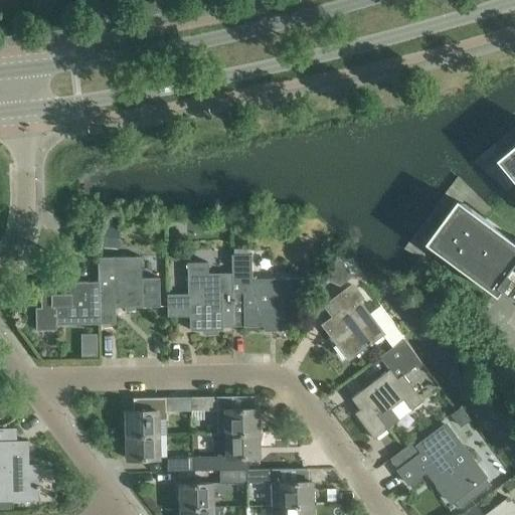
[(514,153),(501,165),(511,177),(514,181),(514,153)]
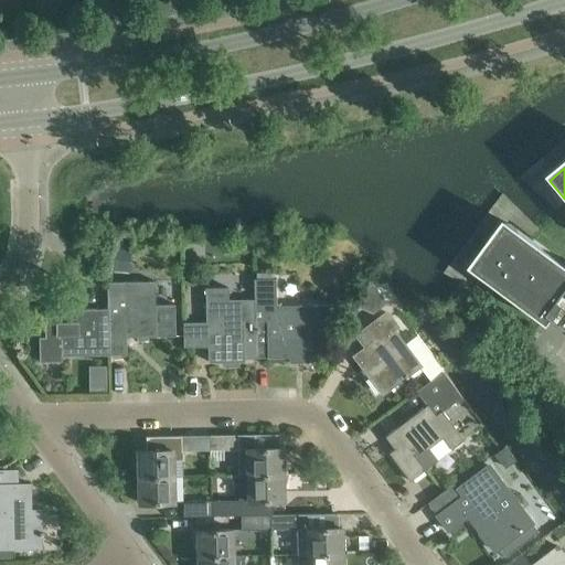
[(548,316),(552,318),(564,328),(564,265),(539,246),(532,241),(523,235),(508,224),(473,270),(487,280),(496,287),(542,321),(543,322),(548,316)]
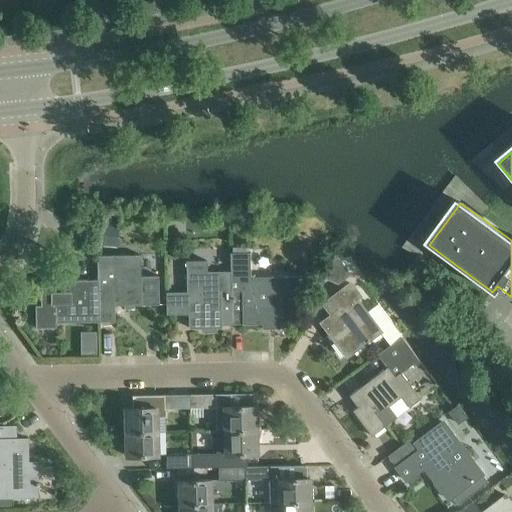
[(100,215),(99,223),(104,224),(101,244),(114,246),(116,246),(120,217),(121,211),(101,208),(100,215)]
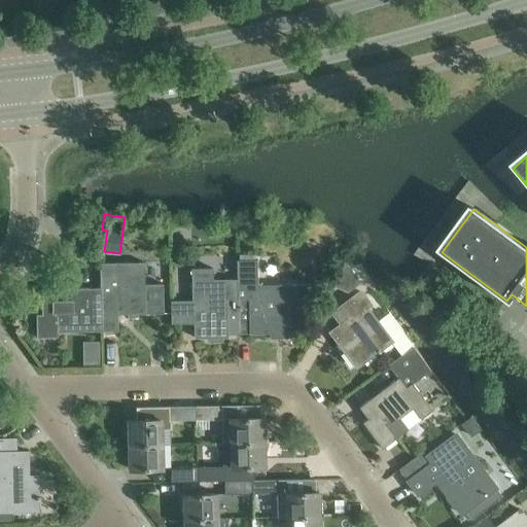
[(343,257),(332,283),(344,288),(357,277),(343,257)]
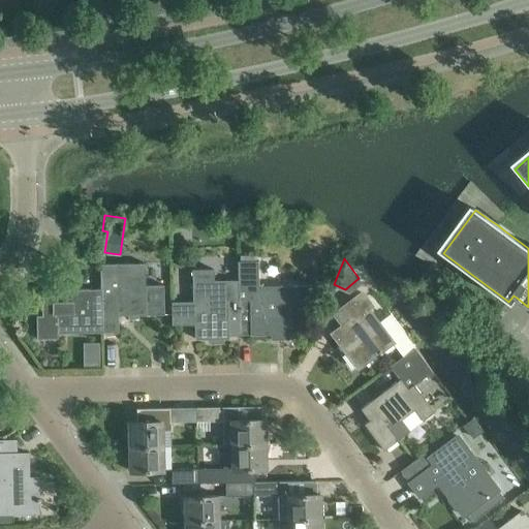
[(258,260),(239,261),(239,281),(240,335),(271,335),(271,339),(289,339),(288,319),(303,318),(303,308),(314,308),(313,285),(261,286),(261,284),(259,284),(258,260)]
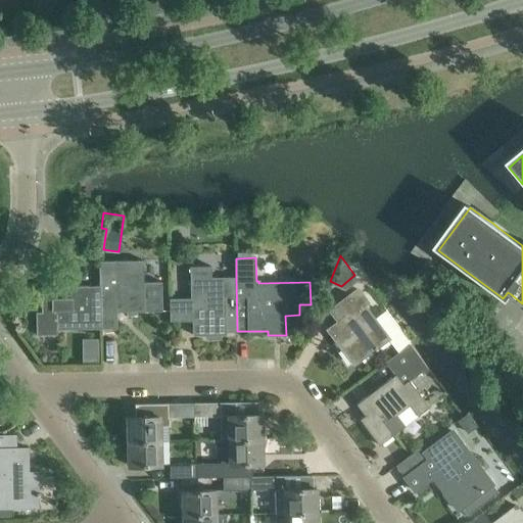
[(101,286),(101,328),(119,328),(117,312),(127,312),(128,315),(137,315),(138,311),(163,311),(163,282),(145,282),(144,259),(100,260),(101,286)]
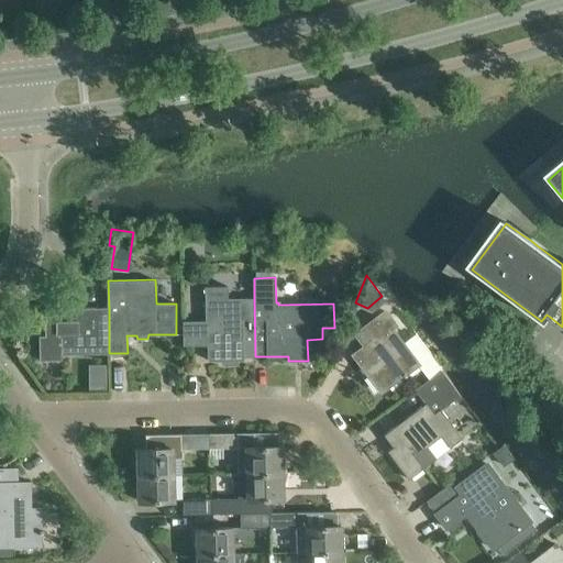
[(183,321),(184,345),(195,345),(195,343),(208,343),(208,361),(221,361),(221,364),(227,365),(232,365),(236,364),(236,361),(243,361),(243,356),(255,356),(254,299),(228,299),(228,287),(206,287),(206,321),(183,321)]
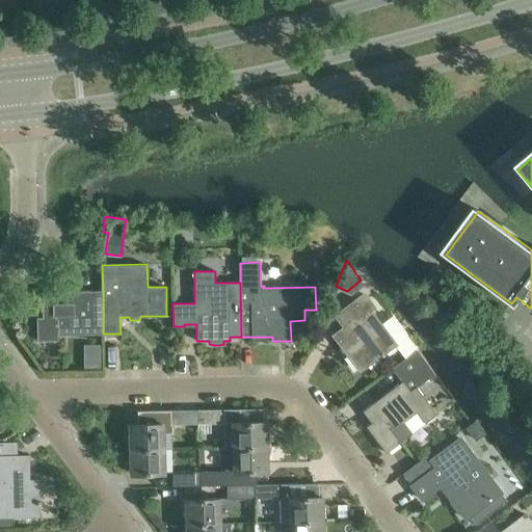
[(103,290),(42,291),(43,317),(36,317),(37,340),(58,340),(58,335),(103,334),(103,291),(103,290)]
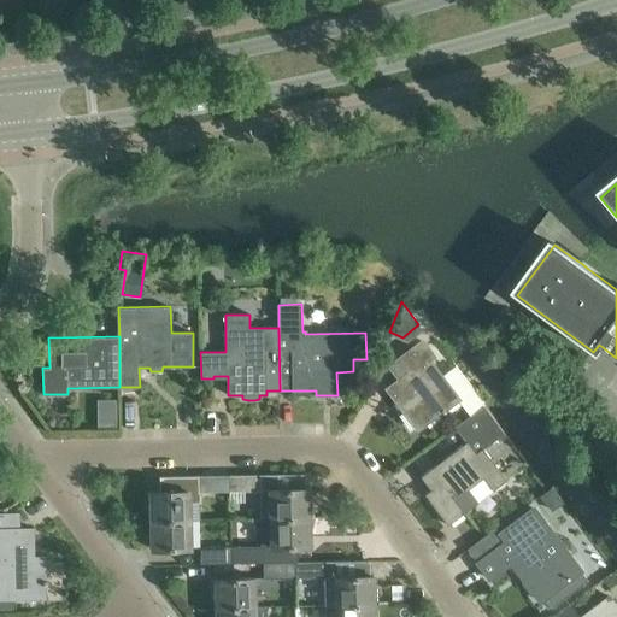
[(400,378),(387,388),(417,429),(458,398),(470,415),(483,405),(485,404),(454,365),(441,376),(428,359),(433,356),(422,341),(399,358),(389,365),(400,378)]
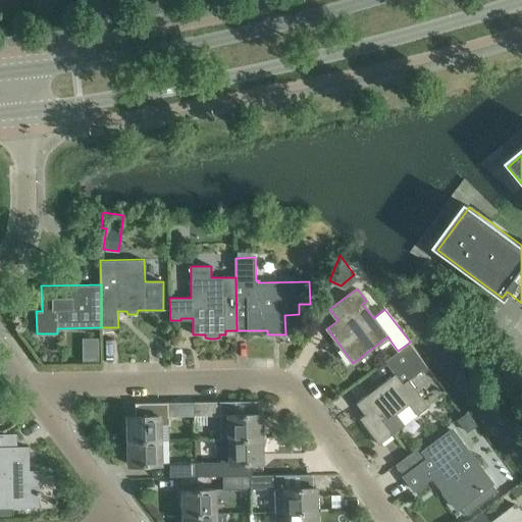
[(394,373),(355,403),(364,414),(359,418),(378,444),(402,426),(394,415),(409,404),(417,415),(428,406),(409,379),(426,366),(409,343),(398,351),(384,361),(394,373)]
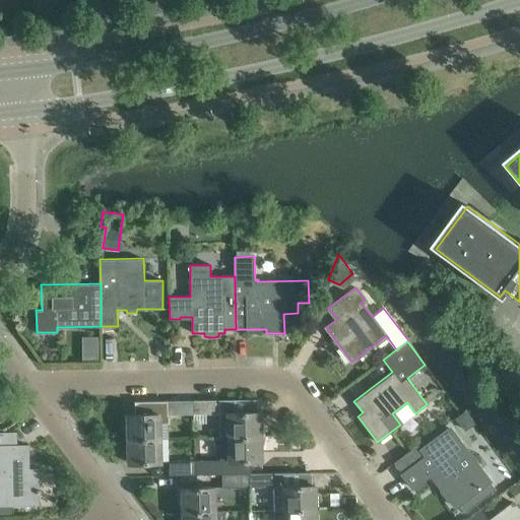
[(235,399),(193,400),(194,413),(218,413),(219,437),(260,436),(263,436),(263,420),(259,420),(259,411),(235,412),(235,399)]
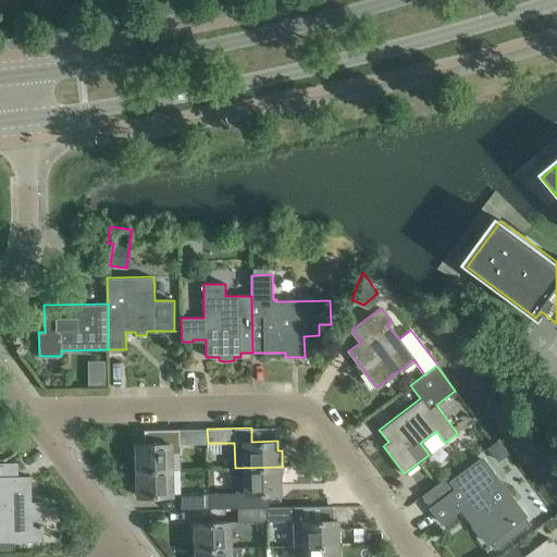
[(208,443),(207,429),(178,430),(178,444),(208,443)]
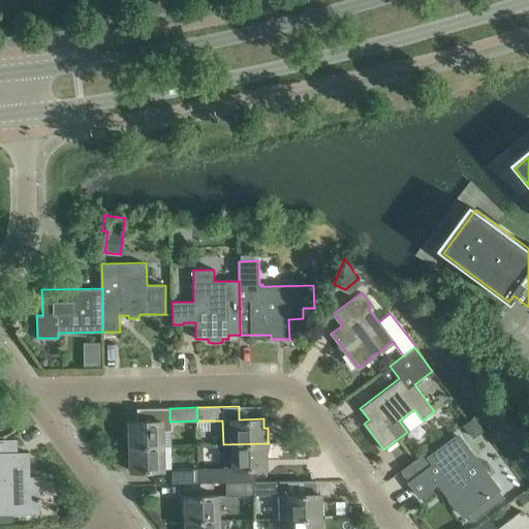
[(136,421),(129,421),(129,445),(162,445),(161,432),(169,432),(169,422),(169,408),(136,408),(136,410),(138,410),(139,421),(136,421)]
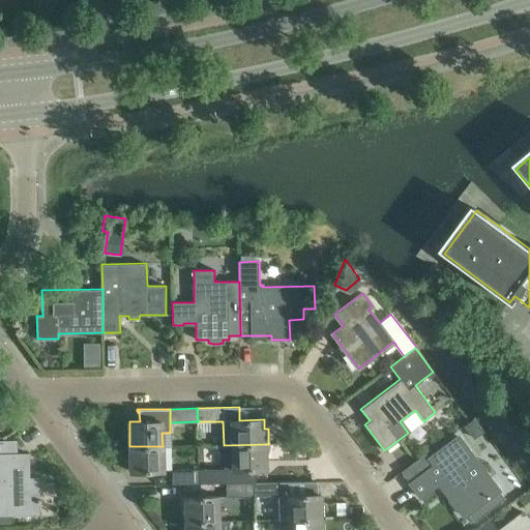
[(475,417),(464,427),(470,435),(481,427),(475,417)]
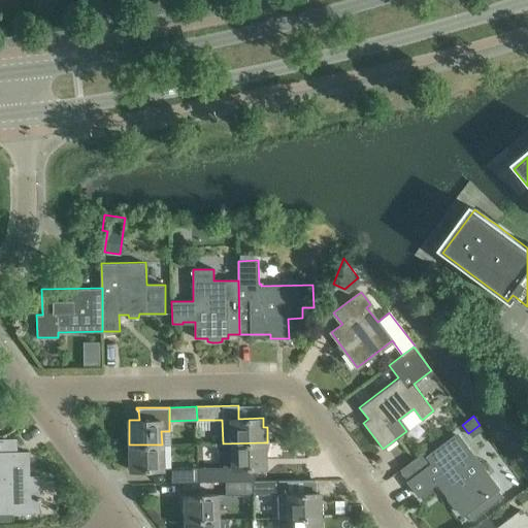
[(408,482),(407,482),(418,495),(438,480),(442,487),(441,488),(459,510),(462,515),(465,512),(471,521),(503,497),(497,488),(494,484),(456,434),(431,454),(436,461),(408,482)]
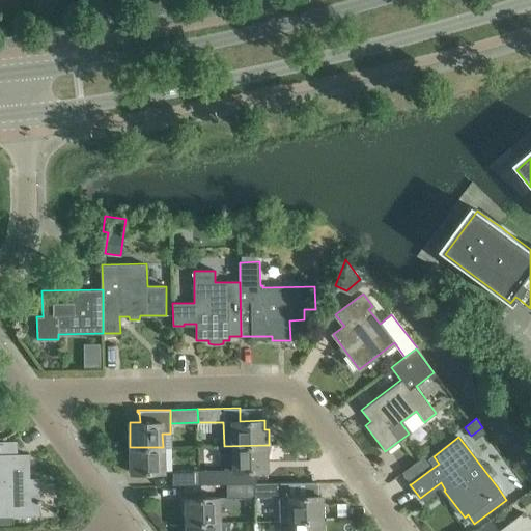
[(0,515),(12,515),(39,515),(39,503),(40,503),(40,499),(38,499),(38,479),(27,479),(26,472),(29,472),(28,454),(16,454),(16,442),(5,442),(0,442),(0,515)]
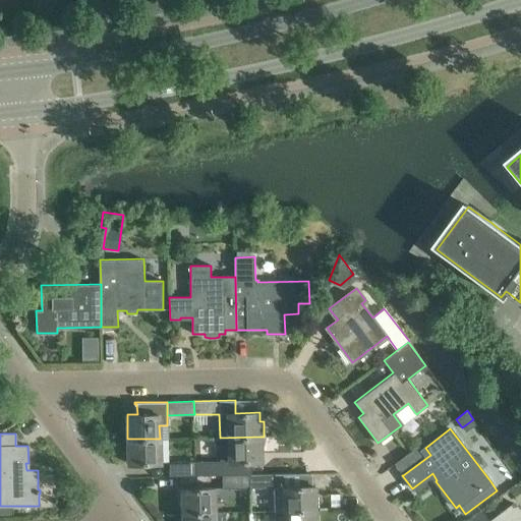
[(222,474),(248,474),(250,474),(252,461),(262,461),(261,437),(220,438),(221,462),(194,462),(194,475),(222,475),(222,474)]
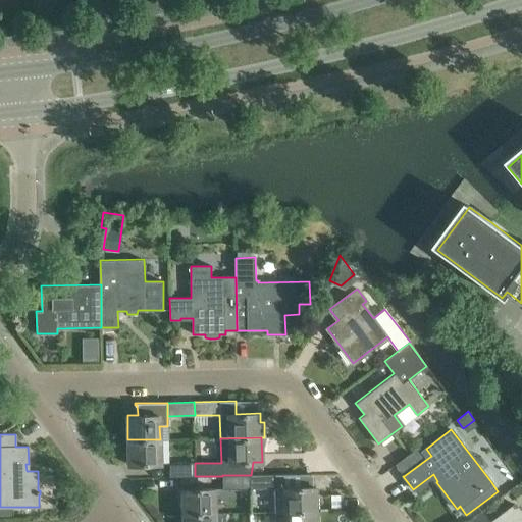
[(160,439),(127,439),(128,465),(160,464),(160,439)]
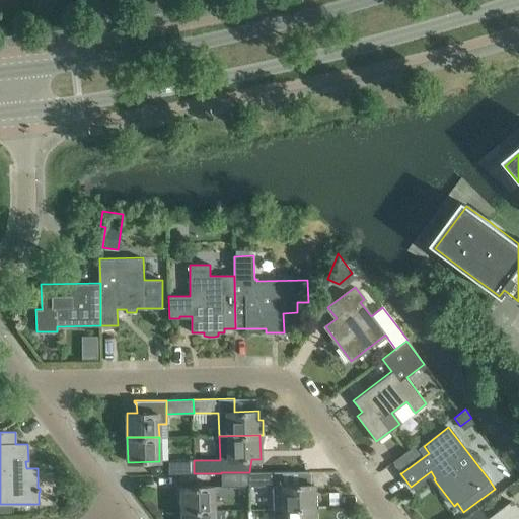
[(168,473),(194,473),(194,460),(168,460),(168,473)]
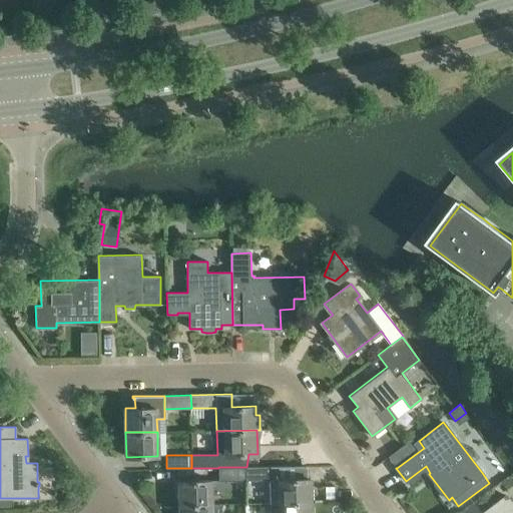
[(246,467),(244,467),(244,479),(271,479),(272,503),(280,503),(311,502),(310,478),(306,478),(306,466),(246,467)]
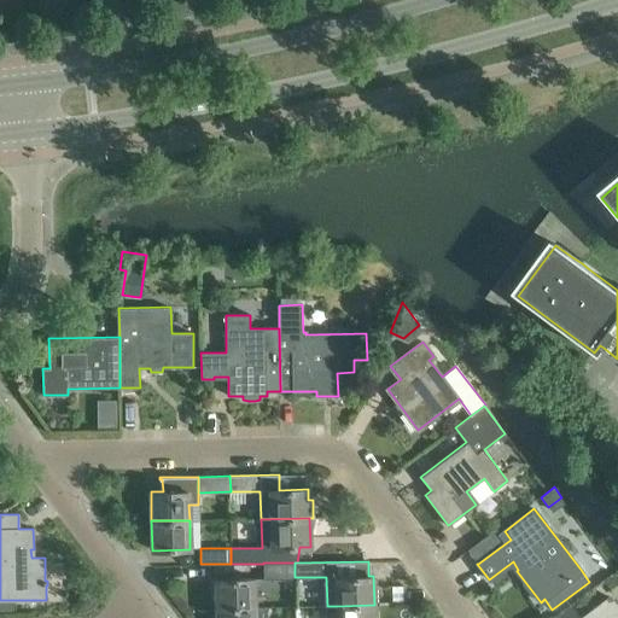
[(264,577),(295,577),(295,563),(263,563),(263,564),(264,577)]
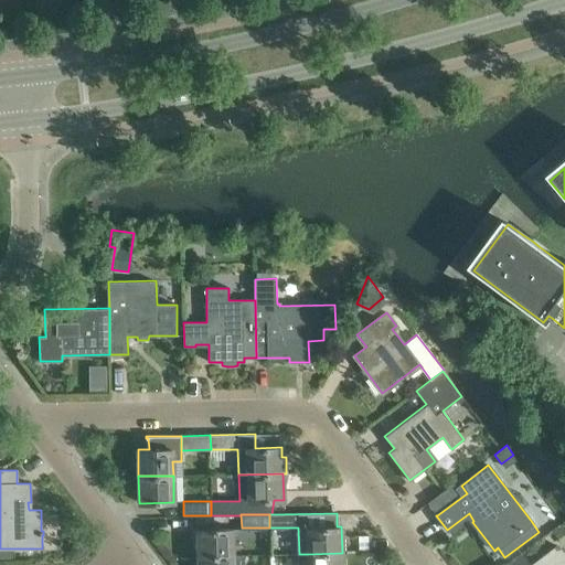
[(564,531),(561,526),(550,534),(562,550),(564,547),(564,531)]
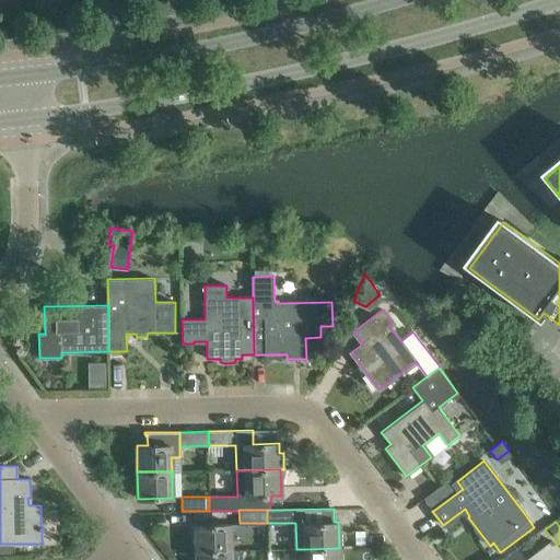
[(195,525),(196,551),(231,550),(230,524),(195,525)]
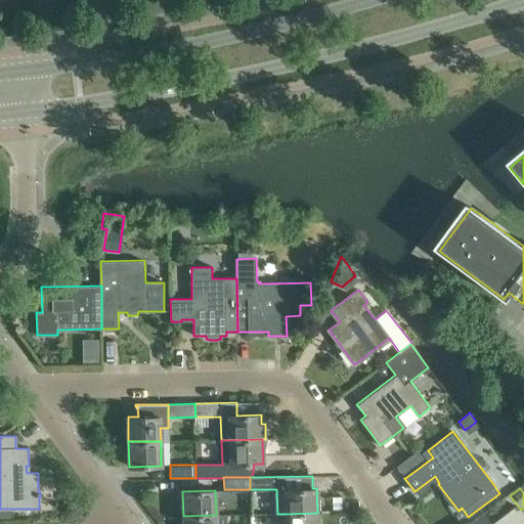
[(12,509),(0,509),(0,519),(12,519),(12,509)]
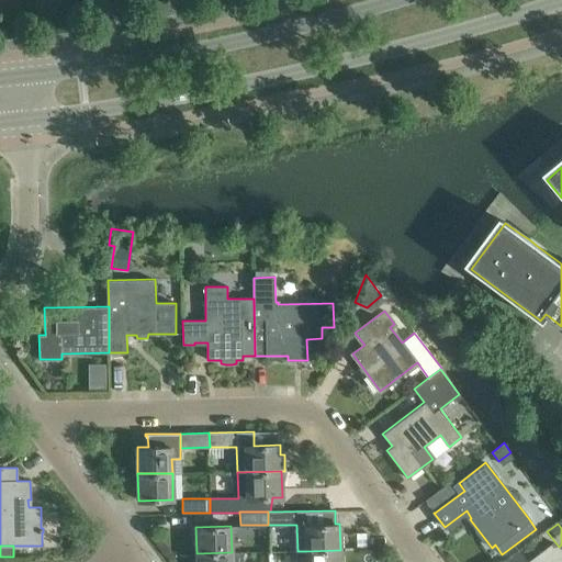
[(561,561),(550,546),(528,561),(561,561)]
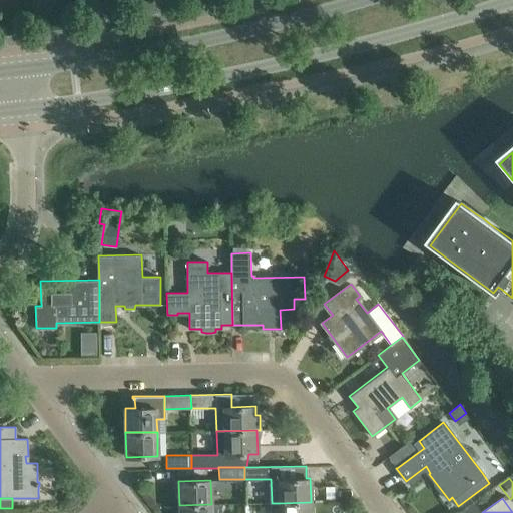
[(311,512),(311,502),(280,503),(279,512),(311,512)]
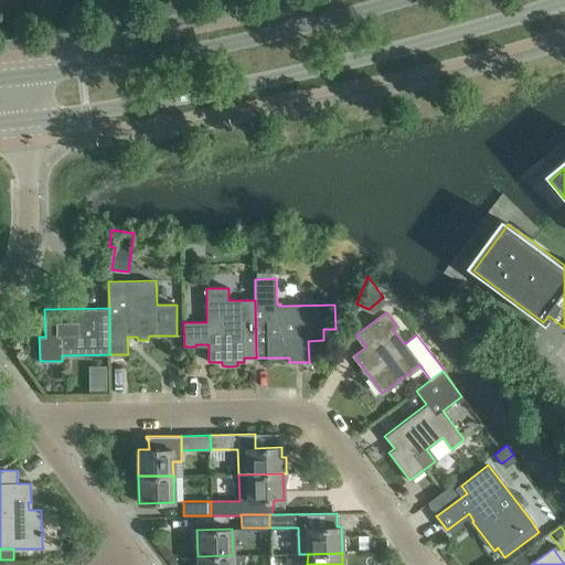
[(233,555),(198,556),(198,564),(243,564),(244,555),(233,555)]
